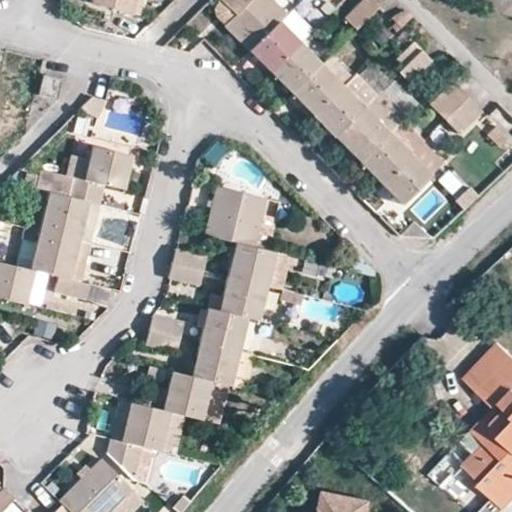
[(91,0),(91,3),(138,14),(141,0),(91,0)]
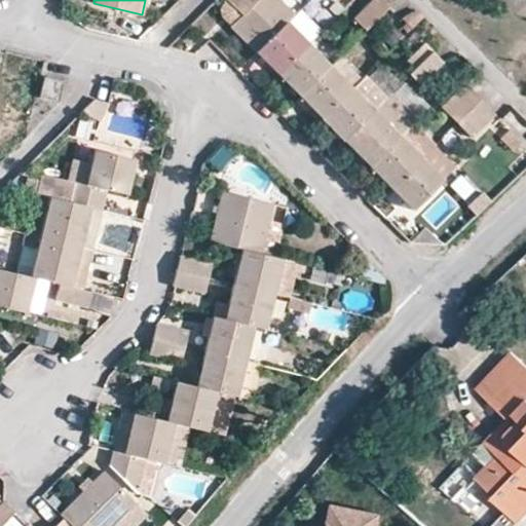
[(241,15),(225,0),(218,0),(211,7),(231,27),(241,15)]
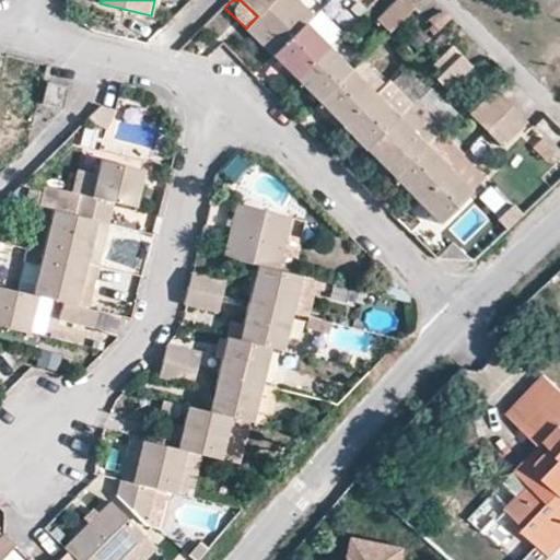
[(329,0),(328,0),(240,0),(257,16),(246,28),(272,56),(305,24),(318,11),(329,0)]
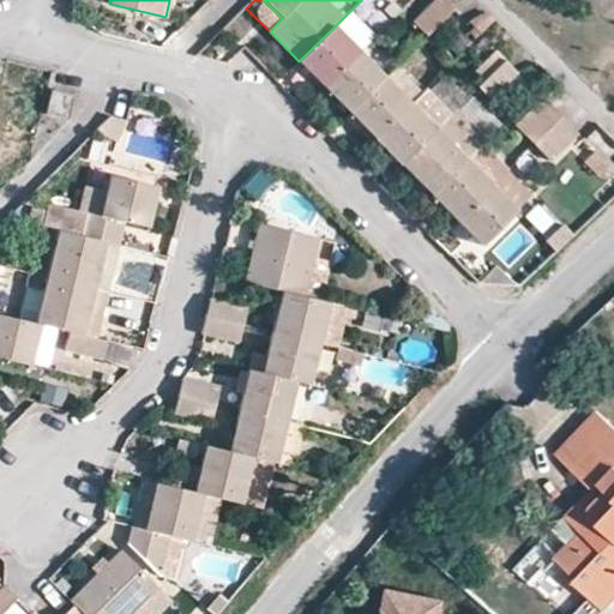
[(427,34),(452,7),(445,0),(432,0),(413,20),(427,34)]
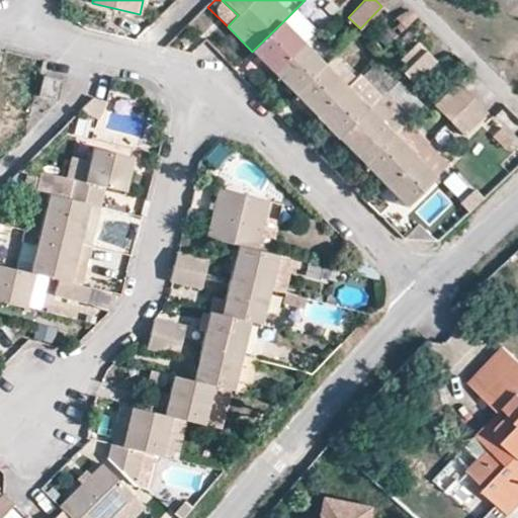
[(317,31),(294,10),(282,22),(305,45),(317,31)]
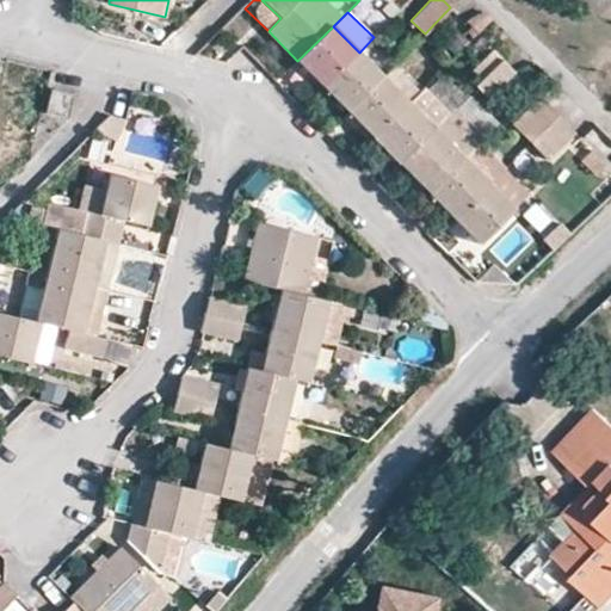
[(333,26),(297,61),(325,88),(359,53),(333,26)]
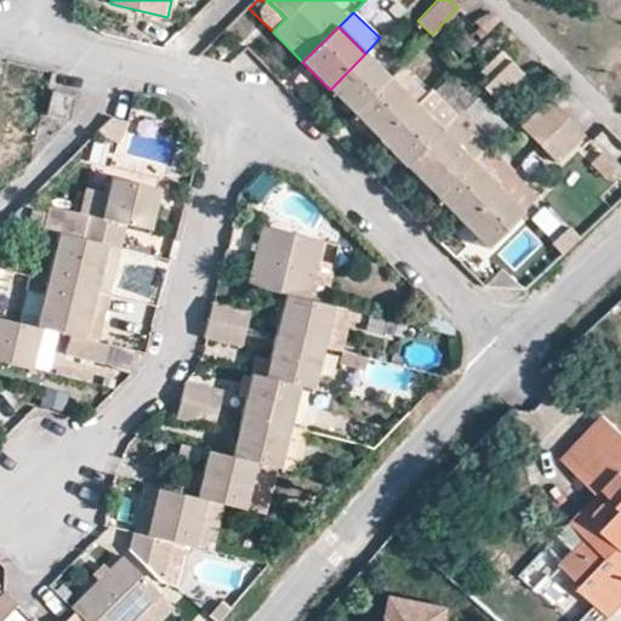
[(365,53),(330,90),(353,113),(388,77),(365,53)]
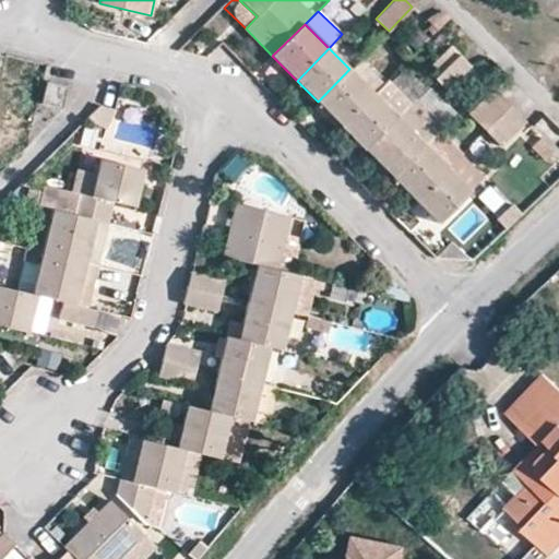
[(436,79),(460,55),(453,49),(430,72),(436,79)]
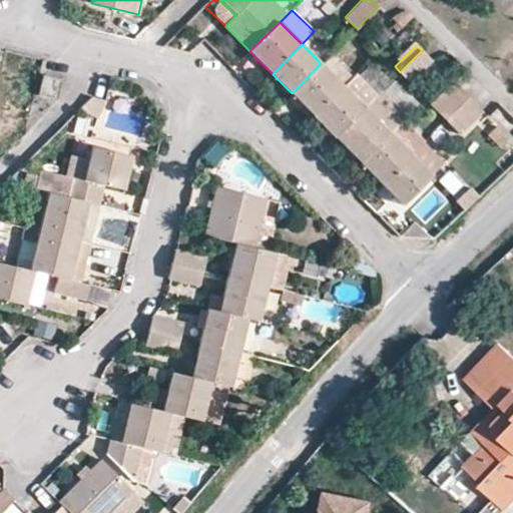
[(434,61),(422,50),(400,72),(412,84),(434,61)]
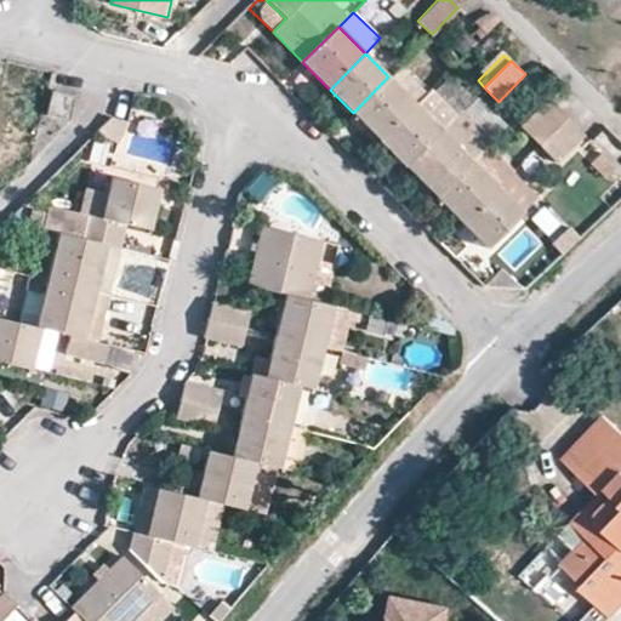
[(388,77),(353,113),(380,140),(416,104),(388,77)]
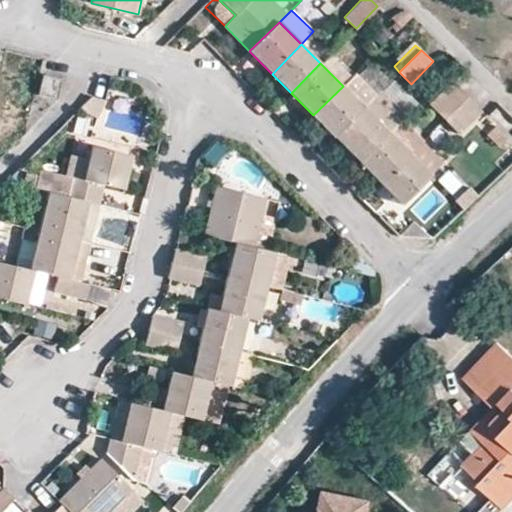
[(55,98),(60,79),(43,75),(39,93),(55,98)]
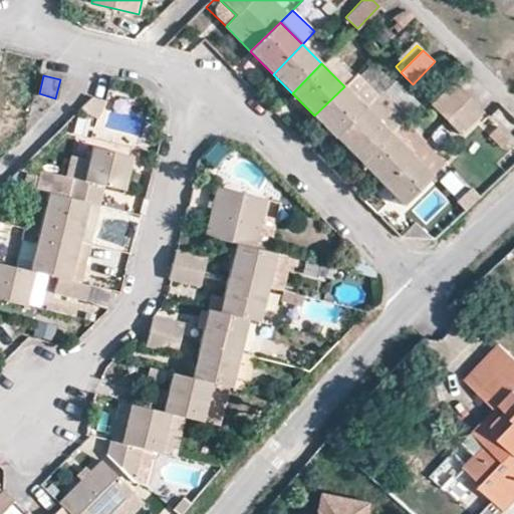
[(448,119),(470,97),(457,85),(434,106),(448,119)]
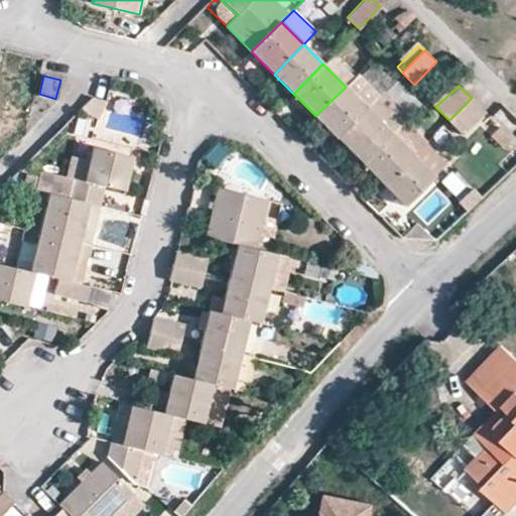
[(367,108),(346,87),(315,116),(337,137),(367,108)]
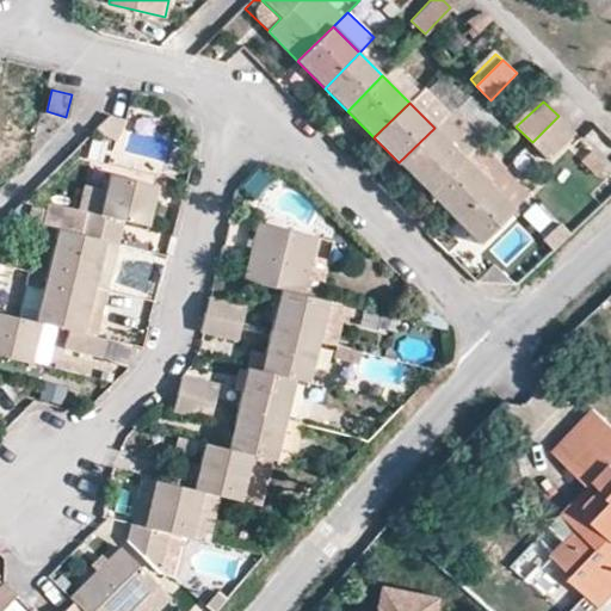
[(476,147),(486,137),(456,106),(443,118),(474,149),(476,147)]
